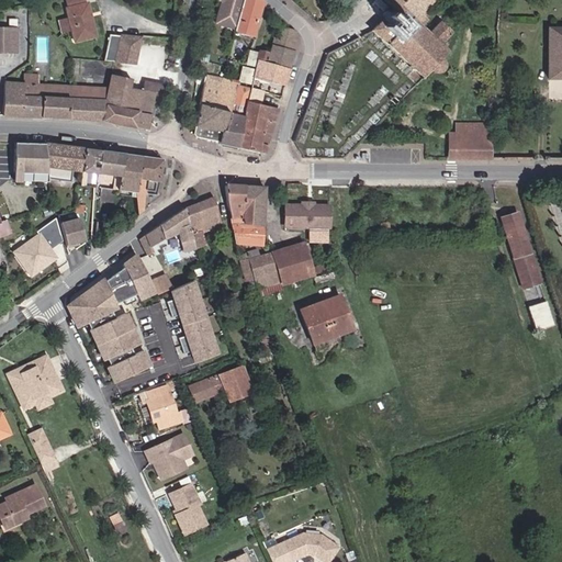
[(80,0),(65,0),(67,8),(66,9),(67,17),(57,19),(60,33),(71,30),(74,42),(96,36),(90,18),(87,19),(86,14),(89,13),(87,3),(81,4),(80,0)]
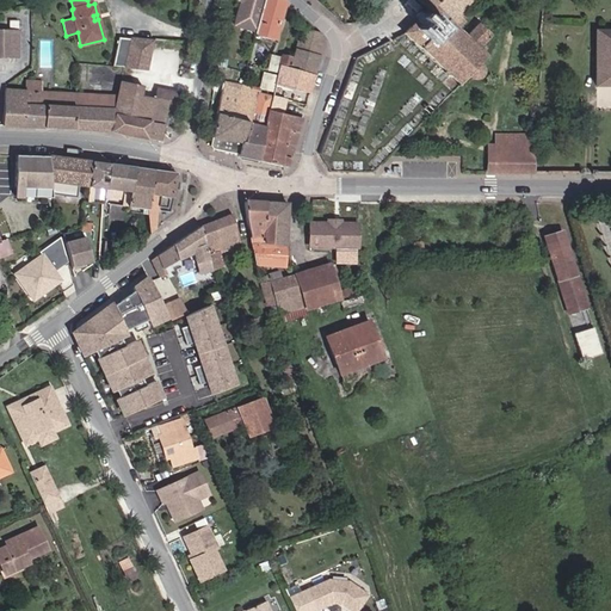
[(234,25),(255,30),(263,0),(240,0),(241,0),(234,25)]
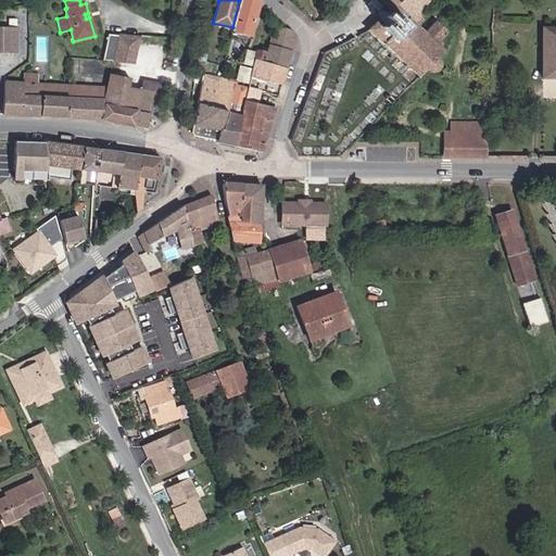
[(231,29),(249,35),(258,2),(251,0),(239,0),(232,27),(231,29)]
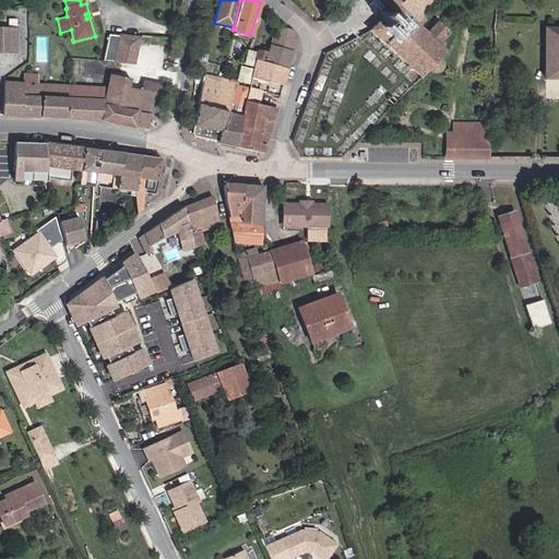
[(419,12),(431,0),(380,0),(391,9),(393,11),(397,6),(412,20),(419,12)]
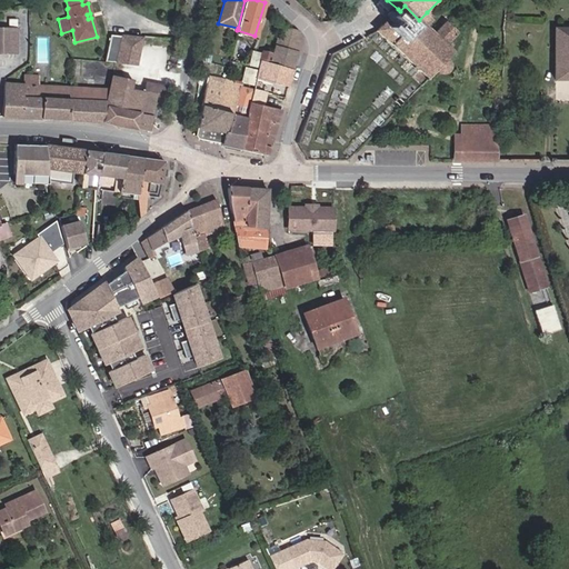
[(453,51),(447,46),(458,33),(445,20),(433,33),(427,26),(419,20),(405,6),(400,11),(398,9),(393,13),(401,21),(389,35),(380,27),(376,31),(379,33),(391,43),(427,79),(435,71),(438,73),(442,75),(448,71),(449,68),(449,65),(448,61),(446,59),(453,51)]
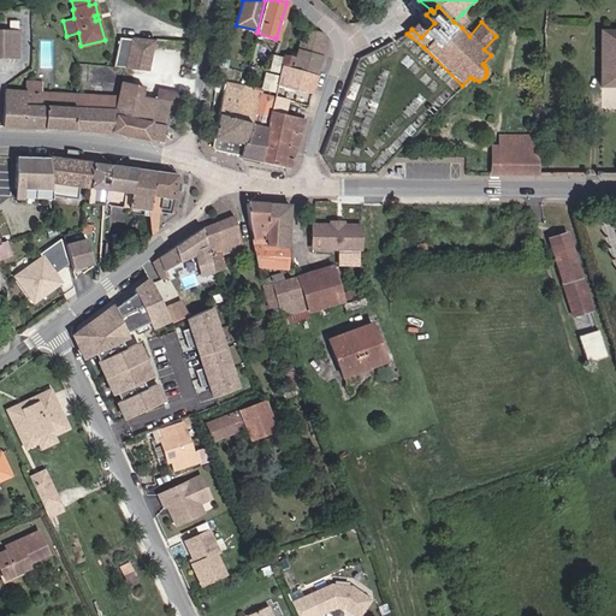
[(462,28),(469,22),(462,13),(454,22),(462,28)]
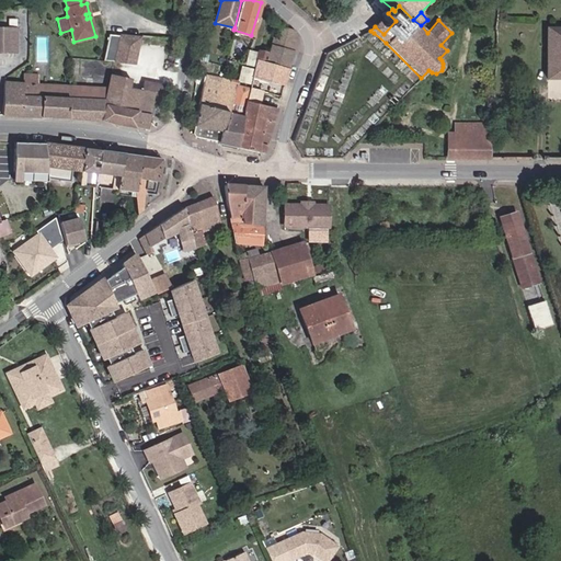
[(384,34),(396,21),(388,13),(375,26),(384,34)]
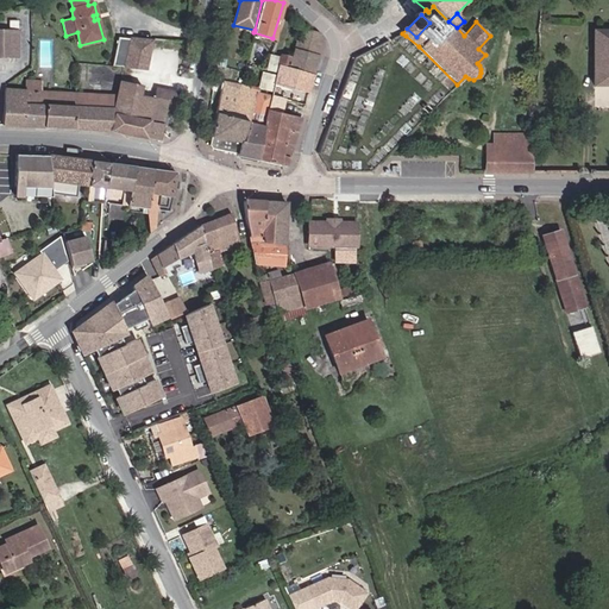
[(18,24),(0,23),(0,62),(17,63),(18,24)]
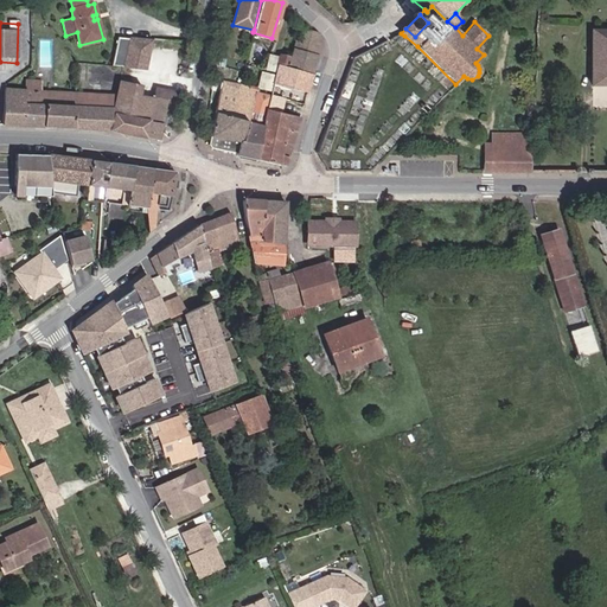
[(294,43),(301,44),(305,30),(298,29),(294,43)]
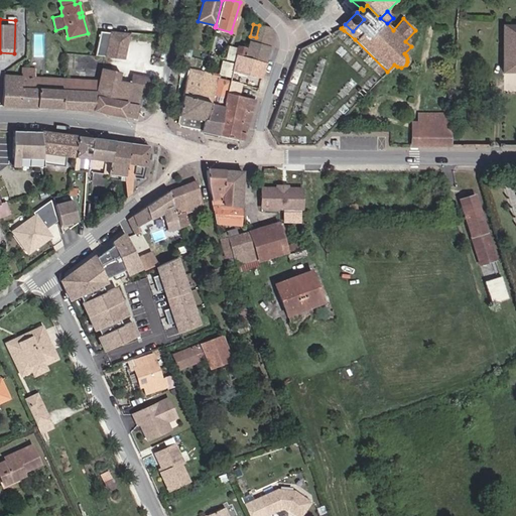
[(249,40),(271,46),(275,33),(270,28),(259,25),(256,37),(250,36),(249,40)]
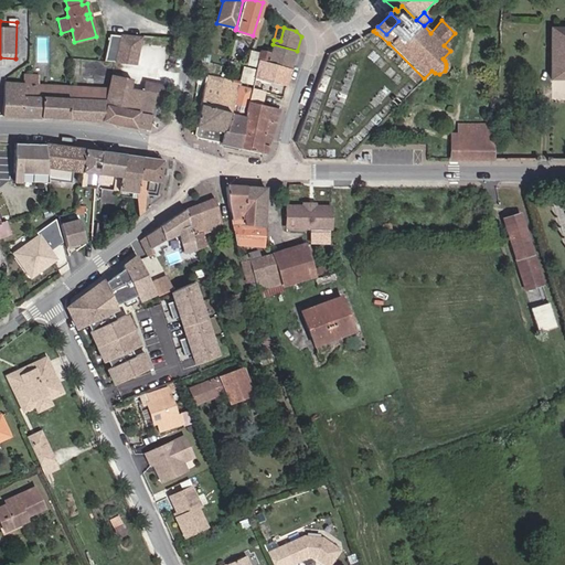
[(564,28),(551,28),(551,80),(564,80),(564,28)]
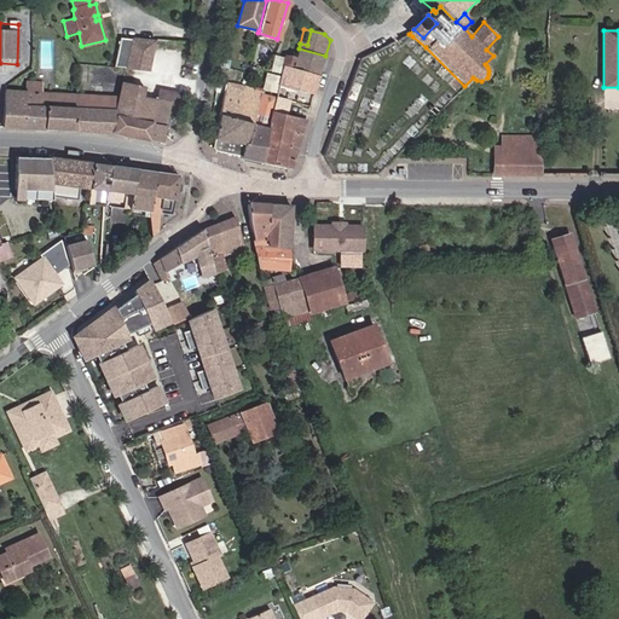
[(115,68),(117,68),(126,69),(148,71),(155,41),(120,38),(115,64),(115,68)]
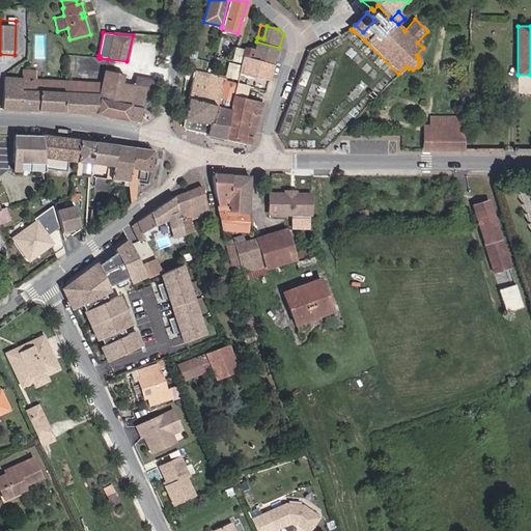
[(251,59),(274,65),(279,48),(256,42),(253,50),(251,59)]
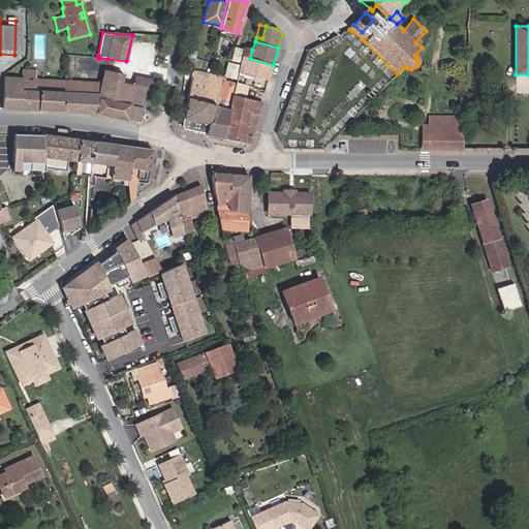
[(242,56),(250,59),(252,50),(245,48),(242,56)]
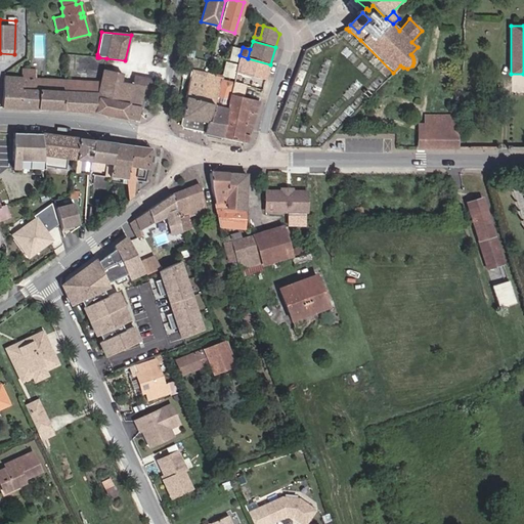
[(270,64),(248,58),(239,55),(233,83),(245,86),(247,78),(243,77),(244,75),(265,81),(270,64)]
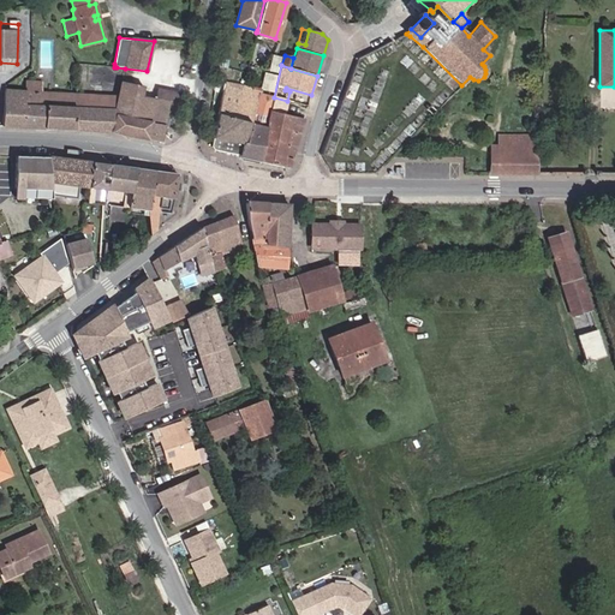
[(3,127),(75,131),(77,108),(41,106),(42,81),(27,79),(27,91),(5,88),(3,127)]
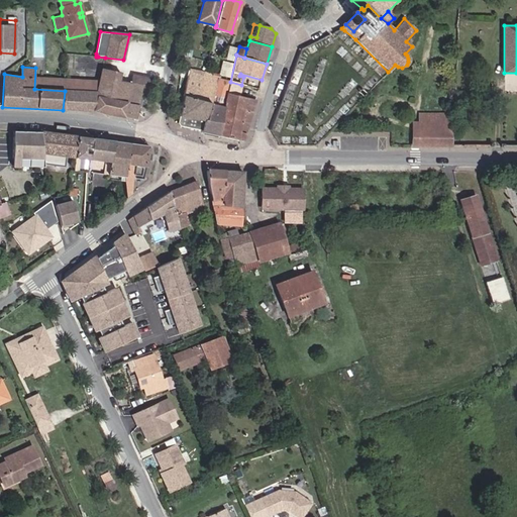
[(184,96),(197,100),(204,72),(189,69),(184,96)]
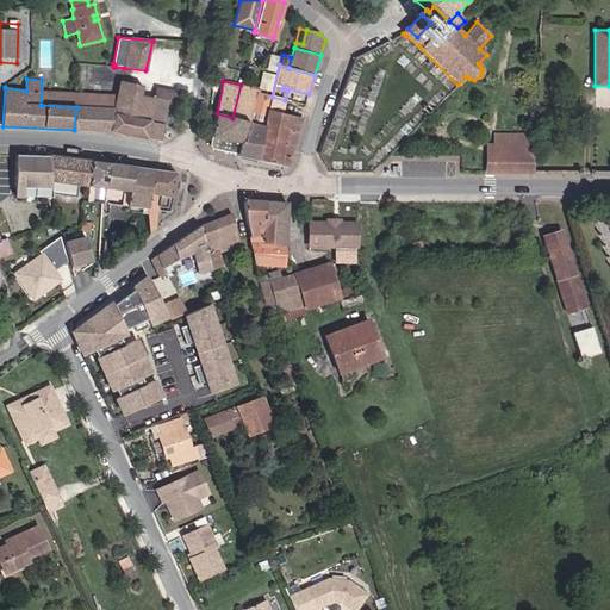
[(259,161),(268,111),(272,97),(259,93),(260,88),(241,85),(232,118),(249,123),(244,142),(241,142),(238,155),(237,156),(259,161)]
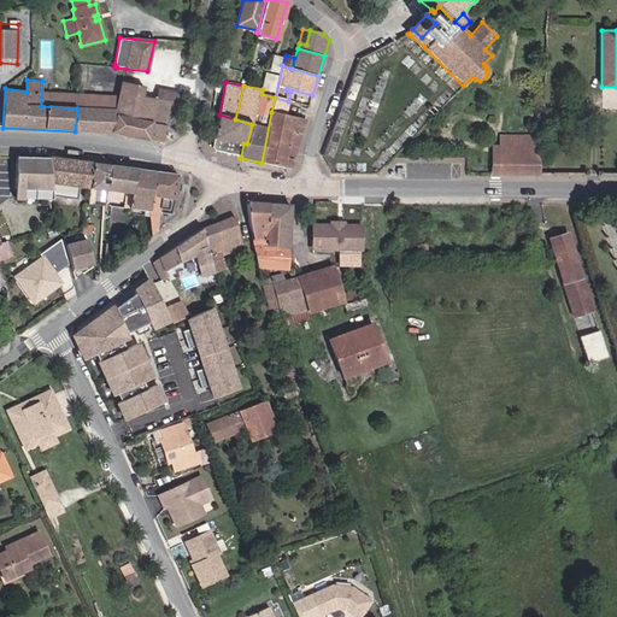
[(142,99),(121,95),(117,110),(116,117),(166,127),(166,123),(176,124),(180,105),(156,101),(154,111),(140,109),(142,99)]
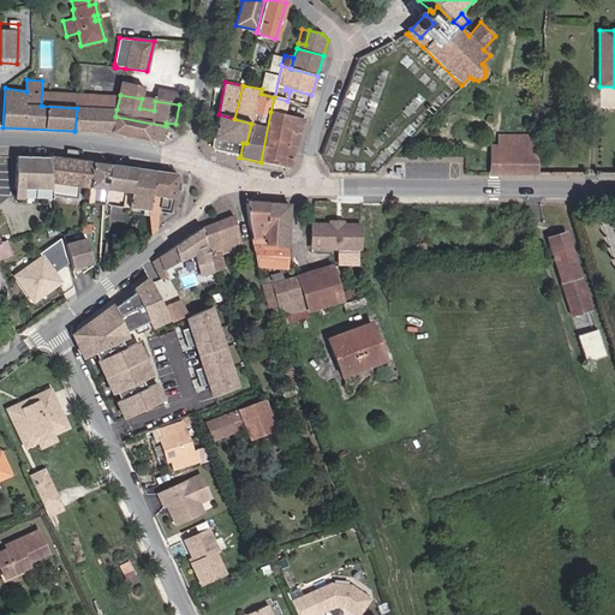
[(270,112),(285,115),(288,101),(287,101),(274,97),(270,112)]
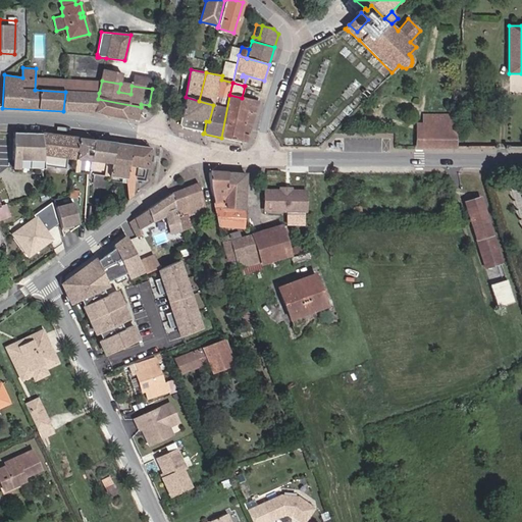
[(95,112),(98,99),(99,93),(65,92),(63,111),(95,112)]
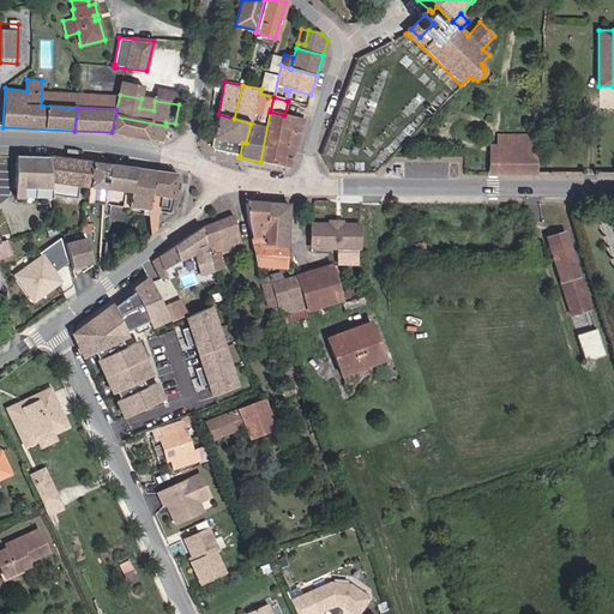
[(290,168),(304,120),(284,115),(270,112),(260,162),(290,168)]
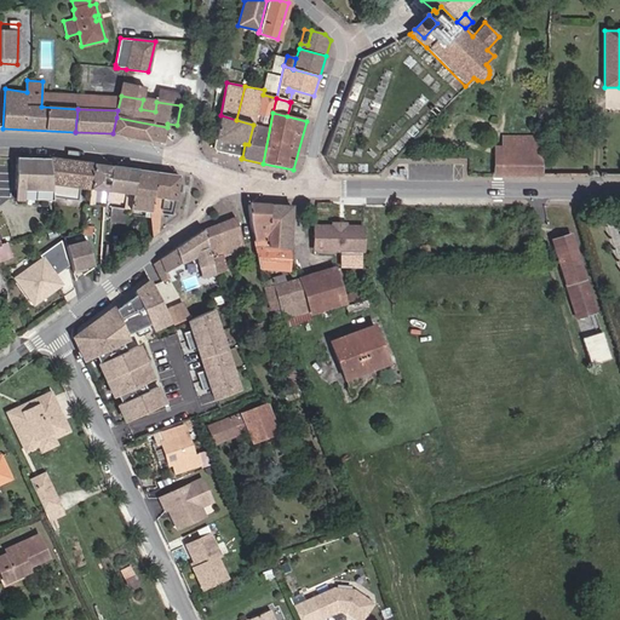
[(245,144),(248,144),(253,125),(236,120),(220,115),(214,139),(216,141),(213,148),(216,153),(242,158),(245,144)]
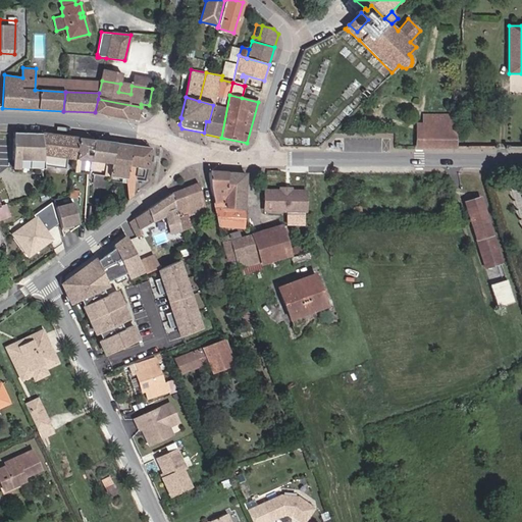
[(95,112),(138,121),(141,107),(129,105),(98,99),(95,112)]
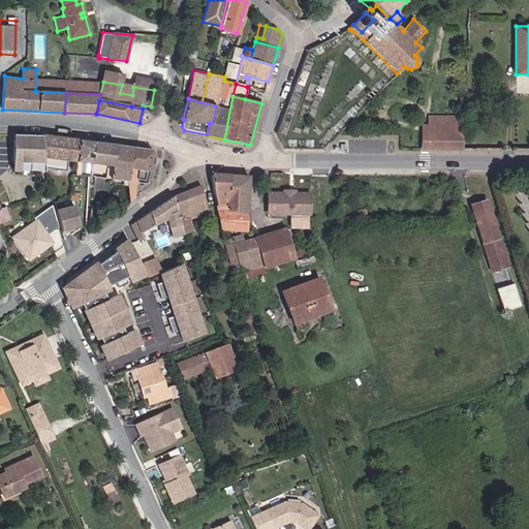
[(430,150),(464,150),(464,117),(430,116),(430,150)]
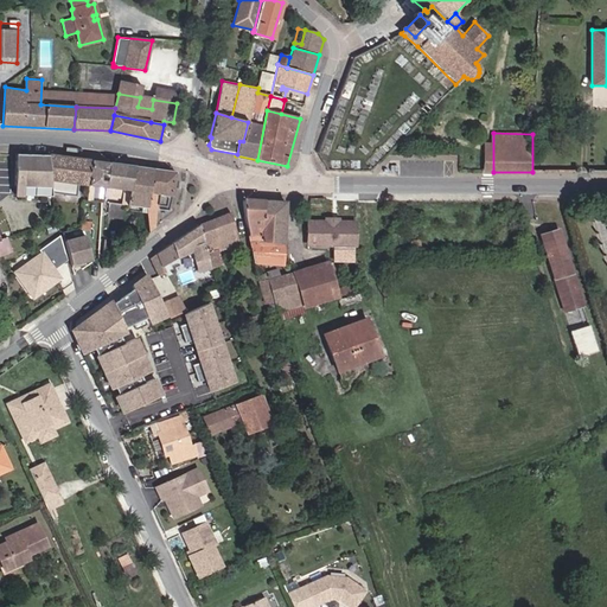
[(51,196),(49,155),(23,155),(21,160),(18,160),(16,161),(14,186),(23,186),(23,195),(51,196)]
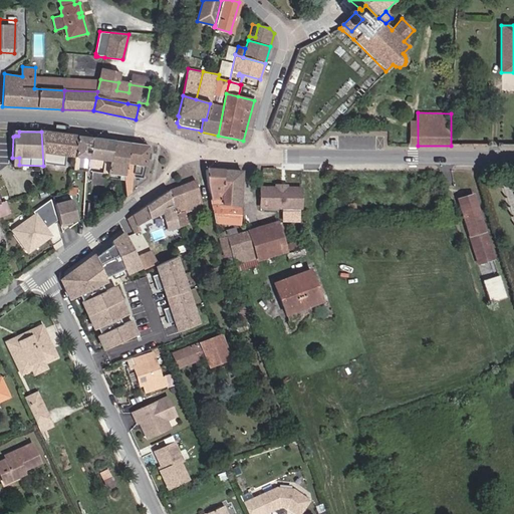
[(74,158),(77,136),(41,132),(43,166),(43,167),(64,169),(65,157),(74,158)]
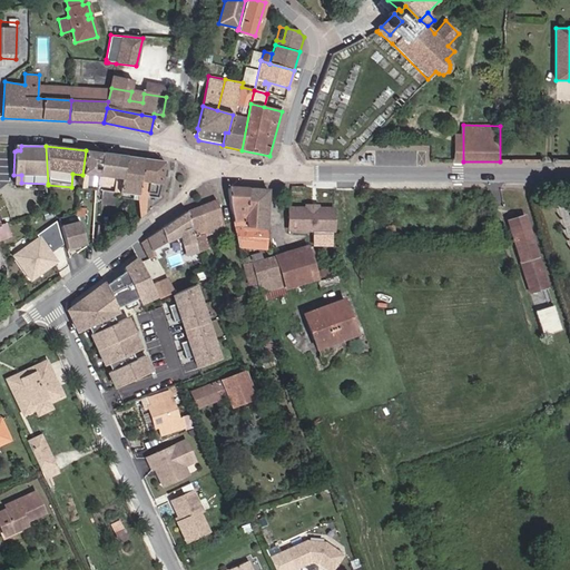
[(87,175),(98,176),(101,153),(86,150),(82,175),(81,185),(86,186),(87,175)]
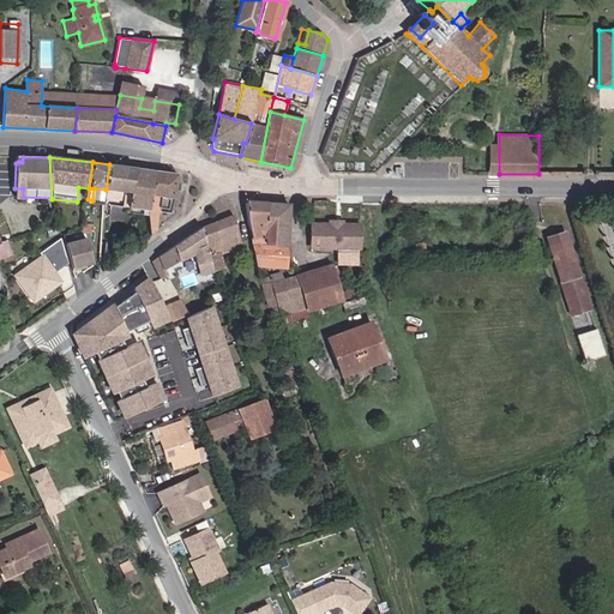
[(130,208),(132,193),(136,168),(109,164),(106,190),(125,192),(122,206),(126,208),(130,208)]
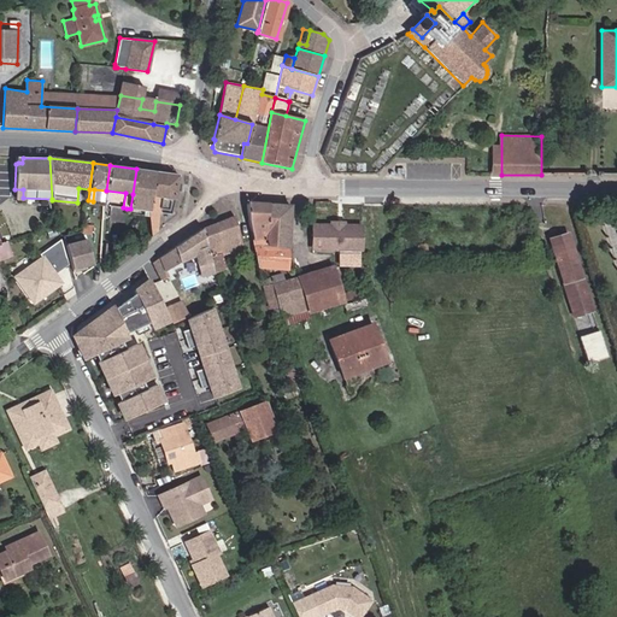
[(148,217),(148,213),(156,172),(136,169),(133,194),(130,209),(144,211),(144,216),(148,217)]
